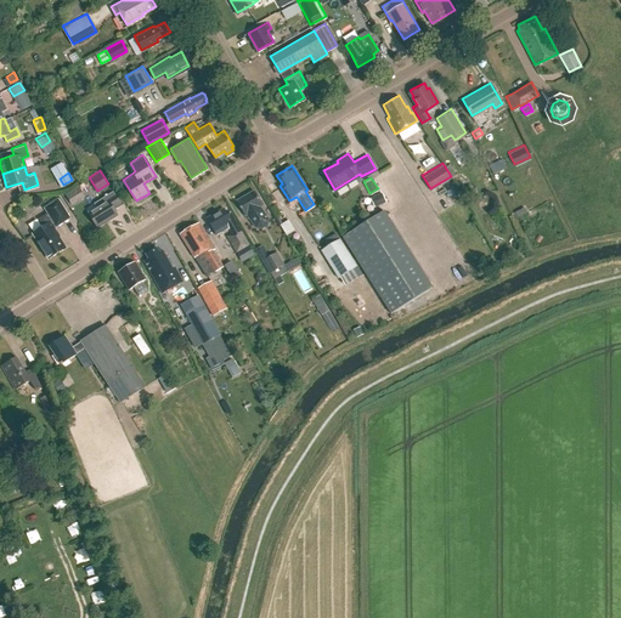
[(112,190),(101,197),(94,202),(96,205),(88,211),(97,226),(117,214),(113,207),(120,202),(112,190)]
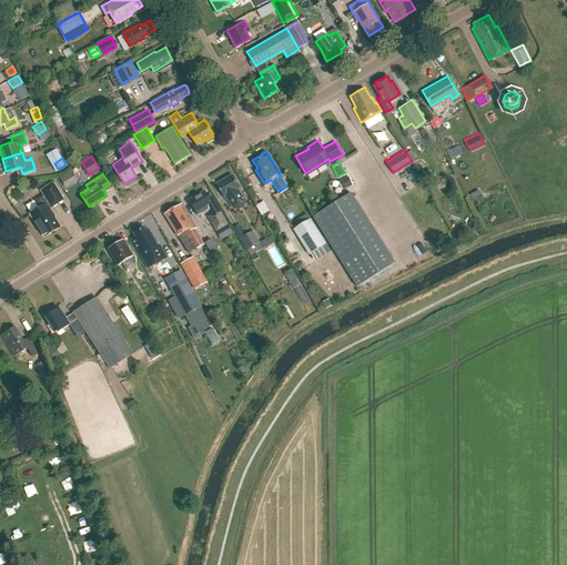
[(223,195),(225,194),(233,205),(239,207),(243,204),(244,198),(238,187),(239,185),(231,173),(215,182),(223,195)]
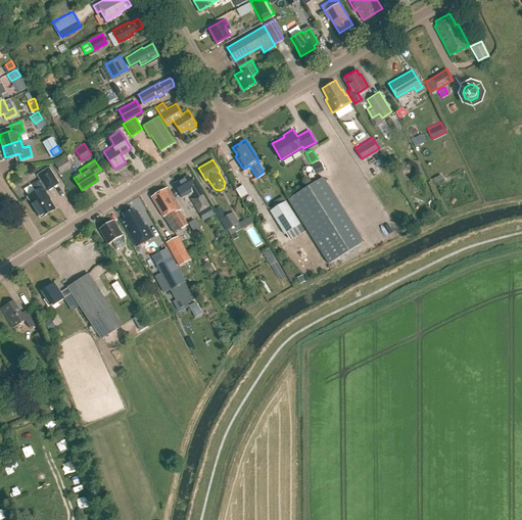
[(321,160),(311,164),(314,173),(324,168),(321,160)]
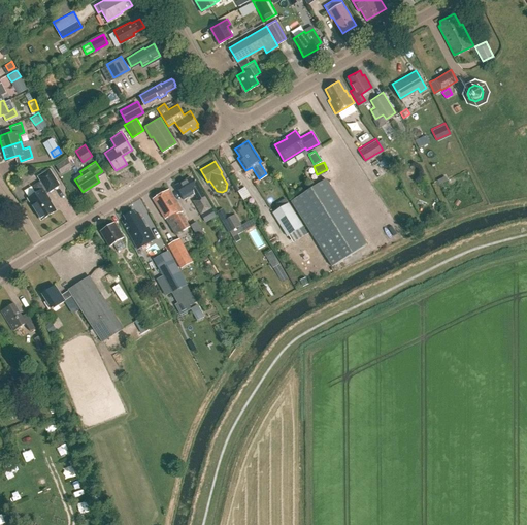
[(58,183),(48,167),(37,174),(40,179),(32,185),(36,191),(27,196),(40,218),(55,208),(43,190),(45,189),(46,190),(58,183)]
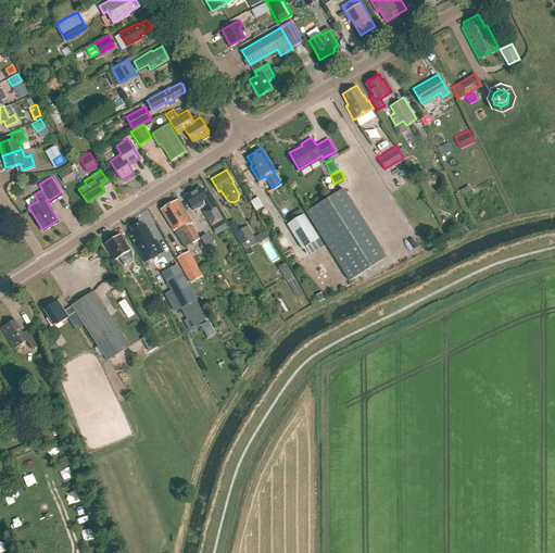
[(467,184),(459,188),(462,192),(470,188),(467,184)]
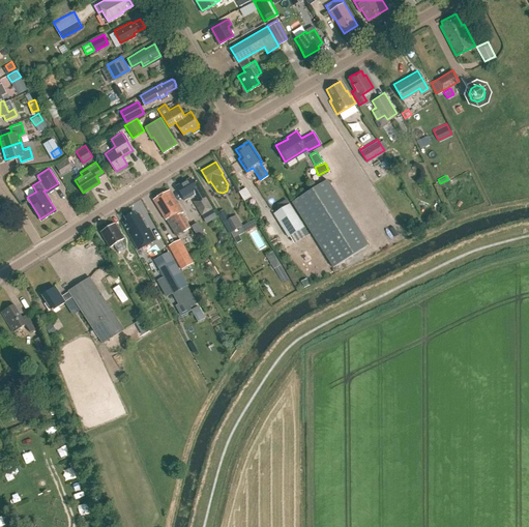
[(195,178),(193,180),(189,176),(175,184),(184,199),(195,193),(197,198),(193,200),(201,213),(211,207),(199,185),(195,178)]
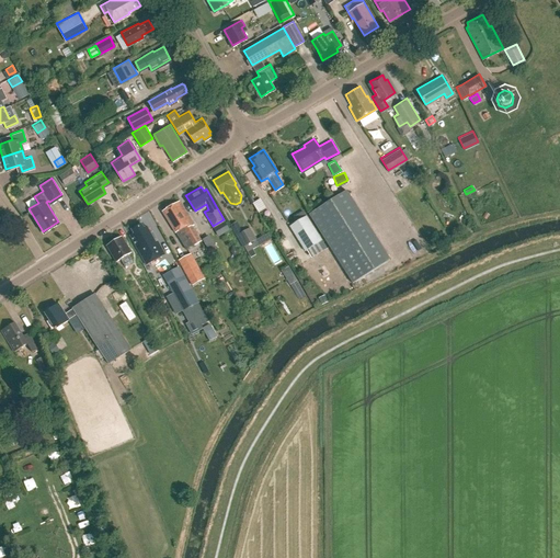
[(352,282),(389,258),(345,189),(308,212),(352,282)]
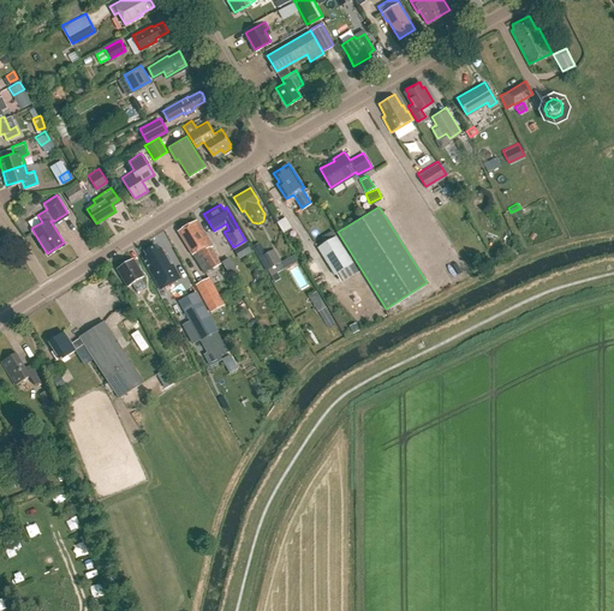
[(287,214),(279,219),(286,228),(293,223),(287,214)]
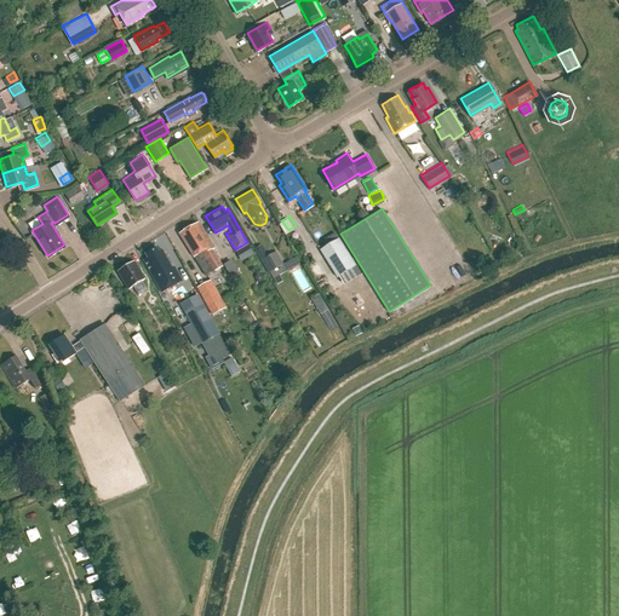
[(213,247),(198,220),(178,231),(193,255),(194,255),(205,274),(222,264),(212,247),(213,247)]
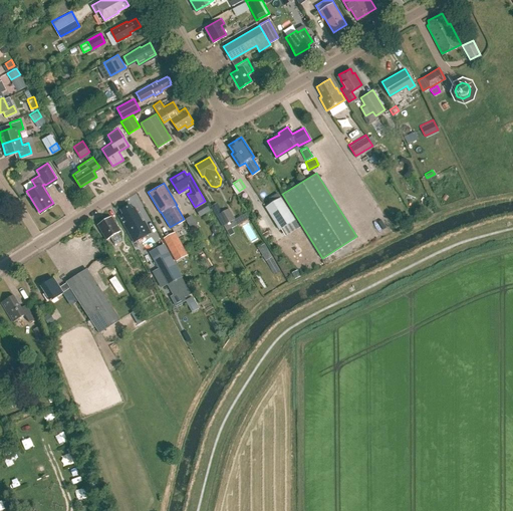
[(264,205),(278,228),(293,219),(277,191),(268,196),(269,202),(264,205)]
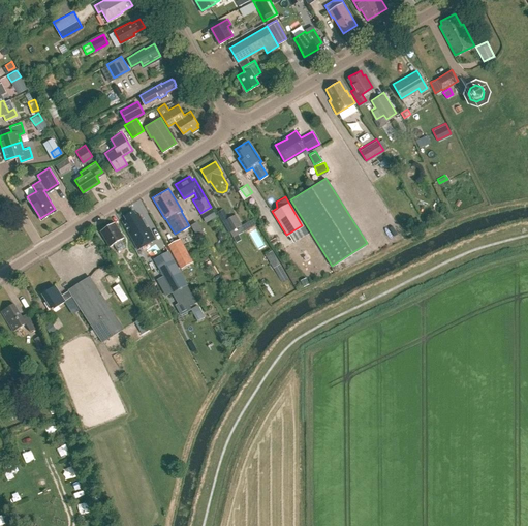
[(137,247),(154,237),(148,225),(146,226),(137,212),(134,214),(132,210),(124,215),(131,228),(127,230),(137,247)]
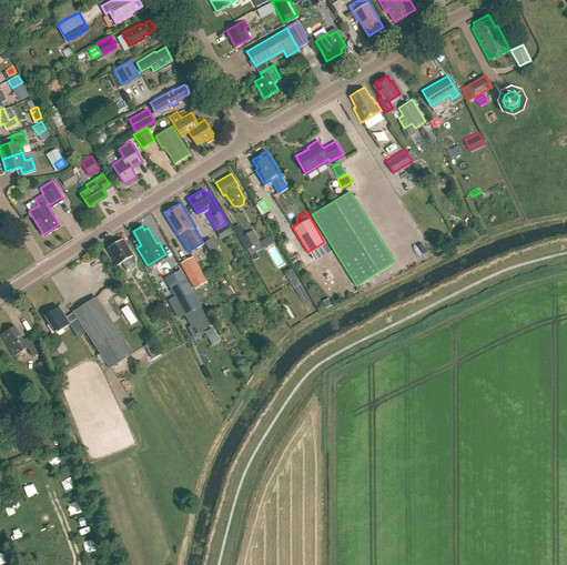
[(252,229),(238,236),(244,249),(259,241),(252,229)]
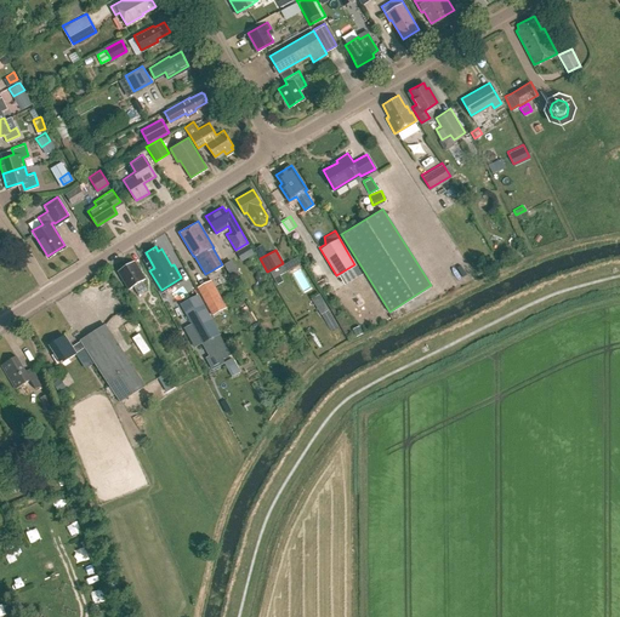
[(144,278),(134,260),(118,269),(129,287),(132,285),(137,293),(146,289),(141,280),(144,278)]
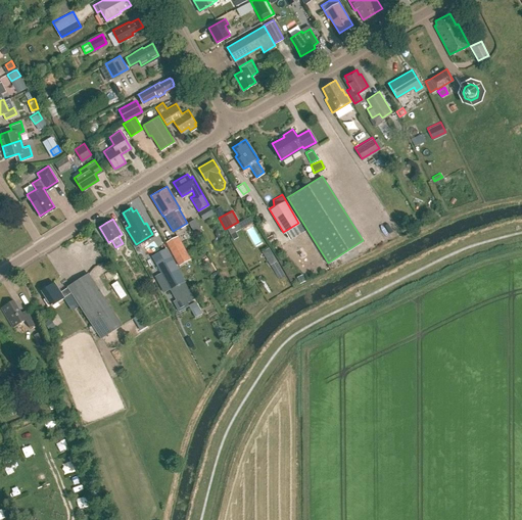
[(165,242),(175,258),(184,253),(177,240),(175,237),(165,242)]
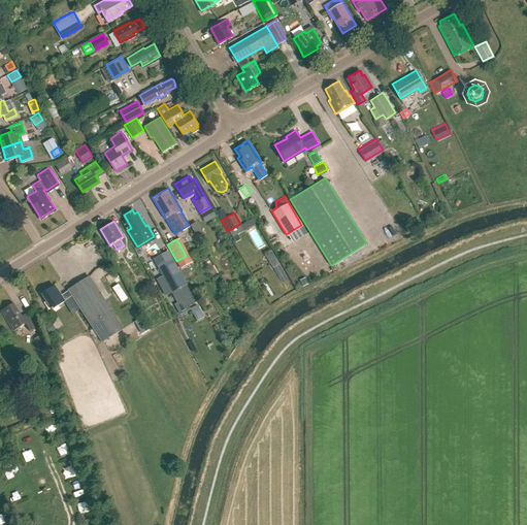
[(187,282),(168,249),(153,257),(171,291),(187,282)]
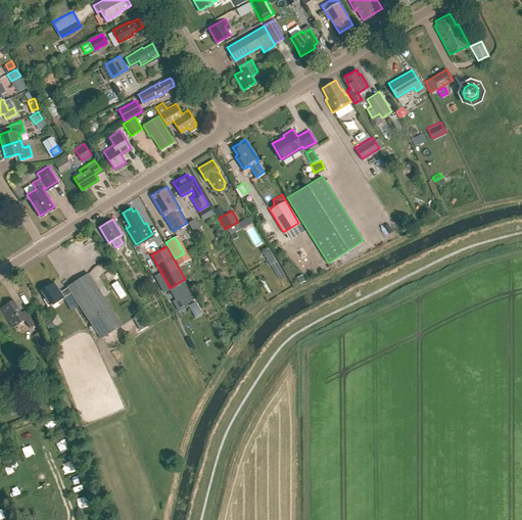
[(268,246),(262,250),(270,264),(276,260),(268,246)]
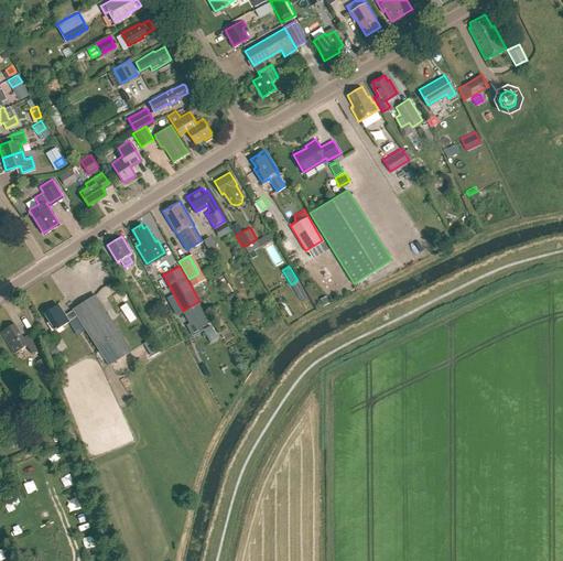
[(131,349),(95,293),(73,308),(73,309),(65,313),(58,303),(44,313),(54,330),(68,320),(76,314),(109,364),(131,349)]
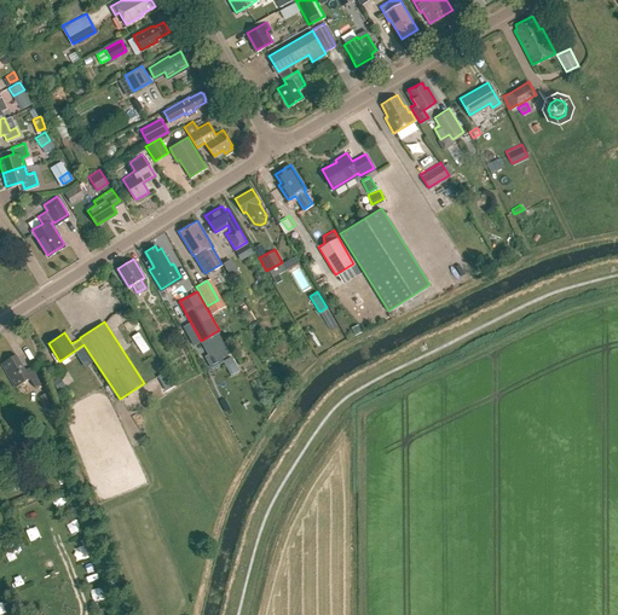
[(361,331),(357,323),(351,326),(354,334),(361,331)]
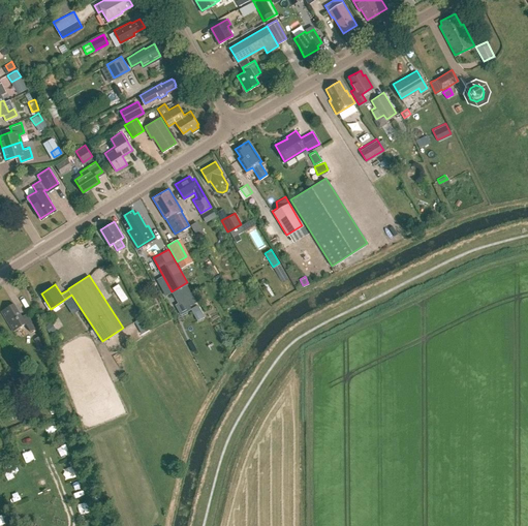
[(21,315),(13,302),(0,309),(12,330),(25,322),(29,330),(35,327),(26,312),(21,315)]
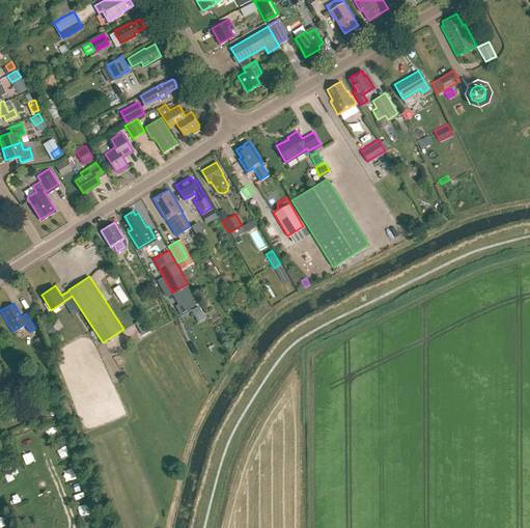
[(197,304),(191,308),(197,321),(204,316),(197,304)]
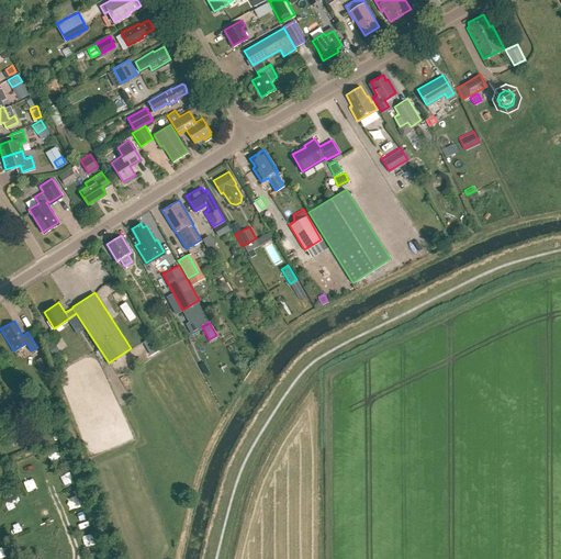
[(52,342),(47,345),(52,353),(56,350),(52,342)]
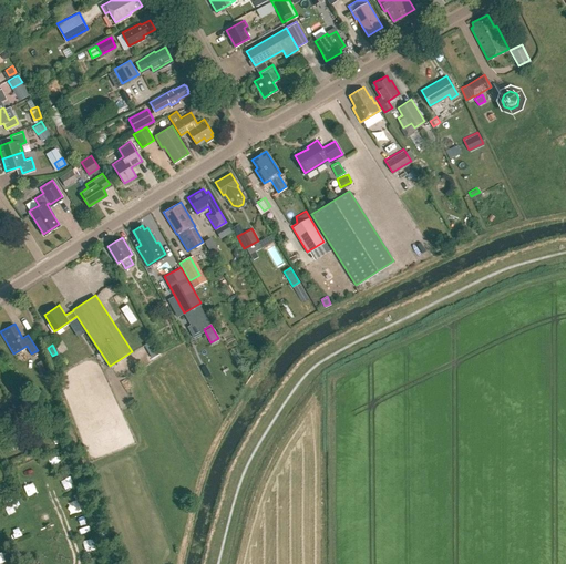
[(42,372),(49,368),(47,366),(42,358),(35,362),(40,369),(41,369),(42,372)]
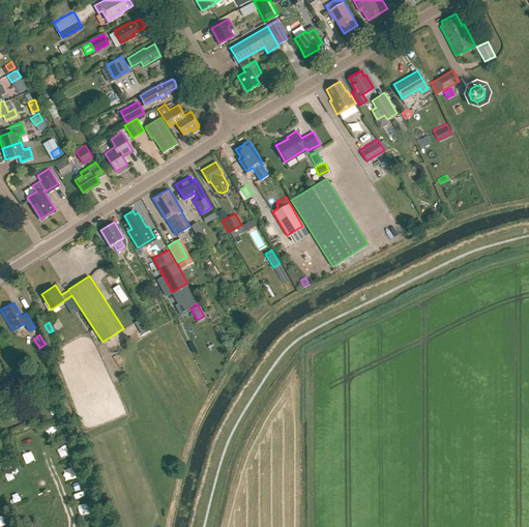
[(192,340),(187,342),(193,351),(197,349),(192,340)]
